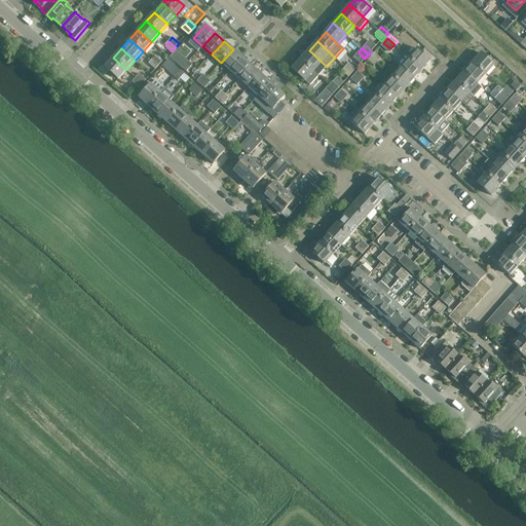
[(418,48),(409,58),(422,69),(431,60),(418,48)]
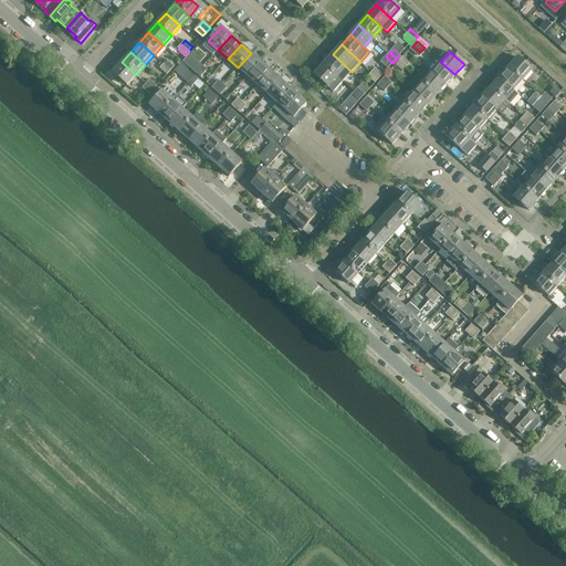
[(260,62),(251,53),(238,67),(248,76),(260,62)]
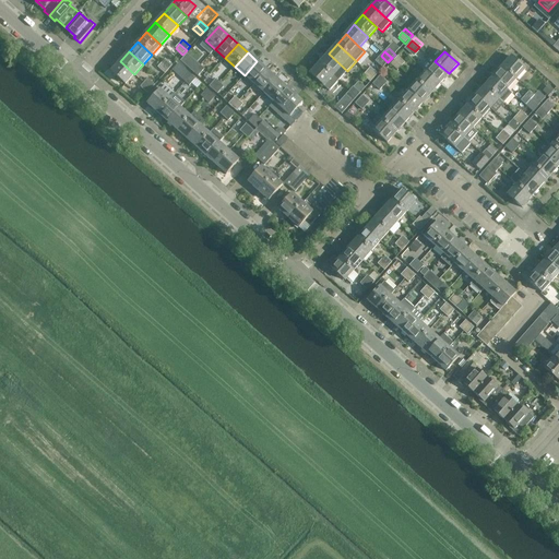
[(347,71),(329,54),(320,63),(339,80),(347,71)]
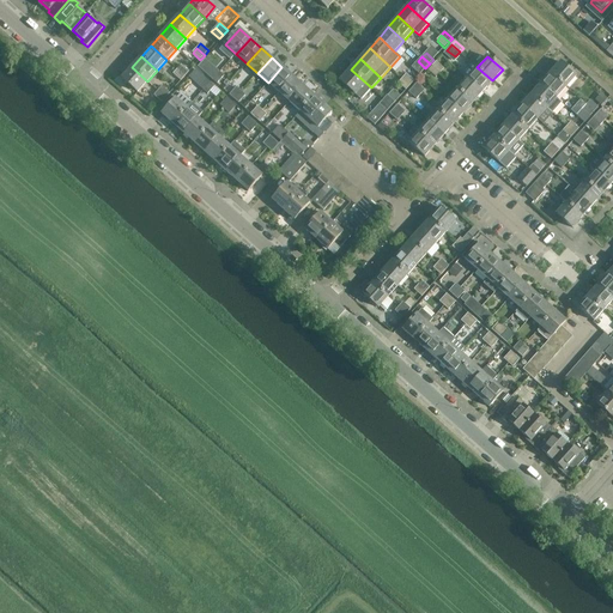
[(395,72),(401,78),(407,72),(417,80),(422,76),(406,61),(395,72)]
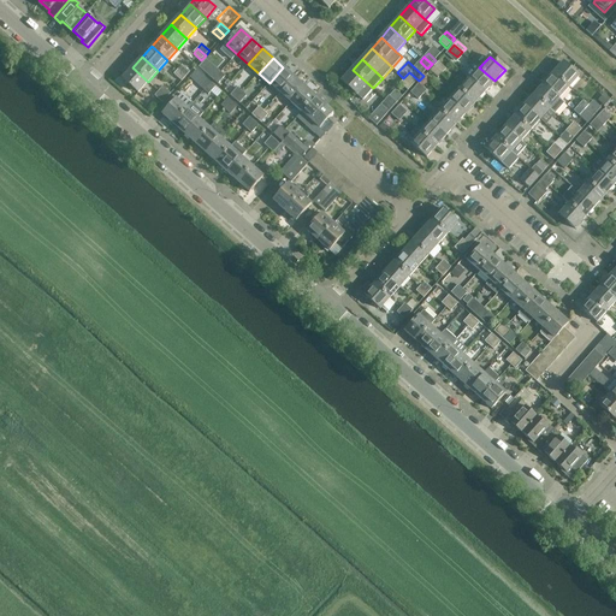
[(446,70),(438,63),(434,66),(443,73),(446,70)]
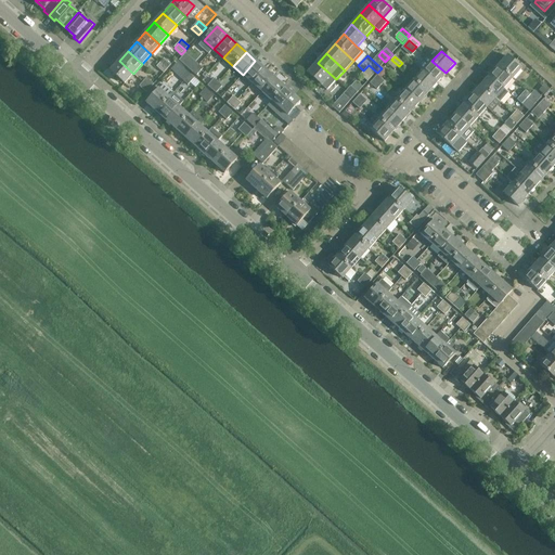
[(507,56),(498,66),(513,79),(521,69),(507,56)]
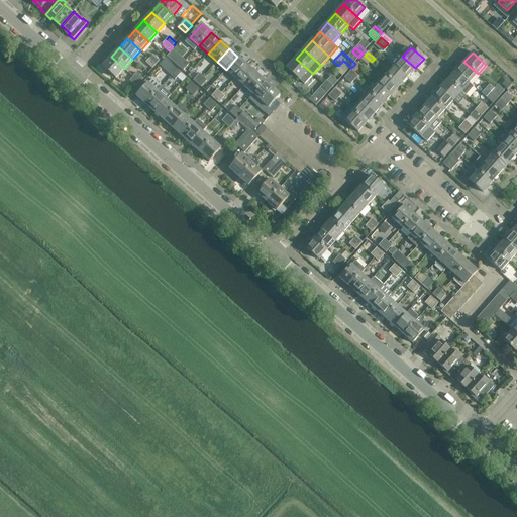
[(149,59),(157,65),(160,61),(152,55),(149,59)]
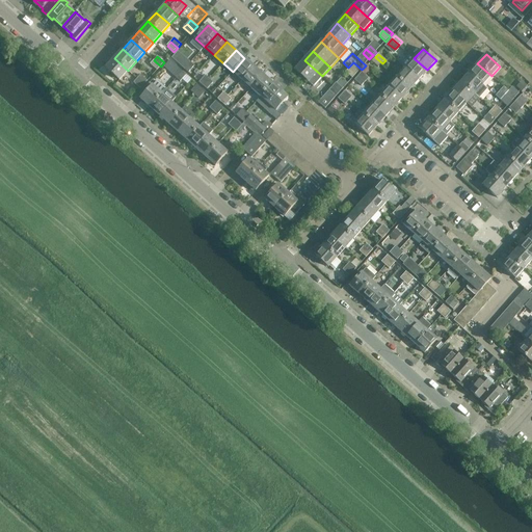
[(382,63),(375,57),(371,61),(378,68),(382,63)]
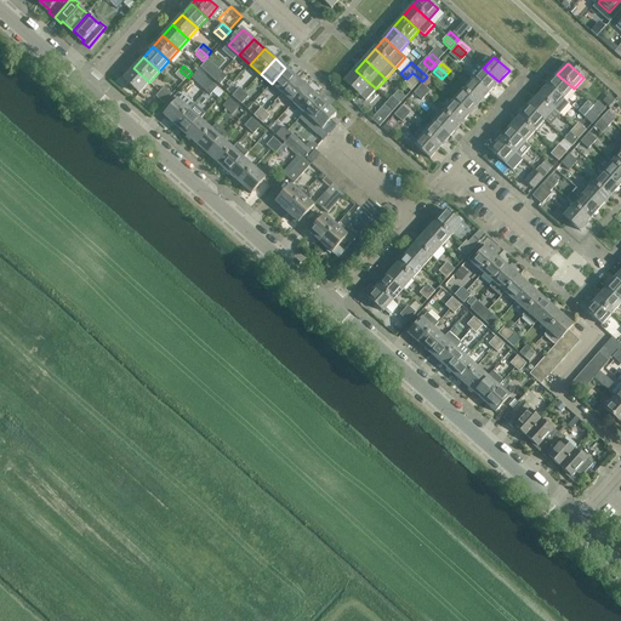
[(149,83),(134,68),(124,79),(140,93),(149,83)]
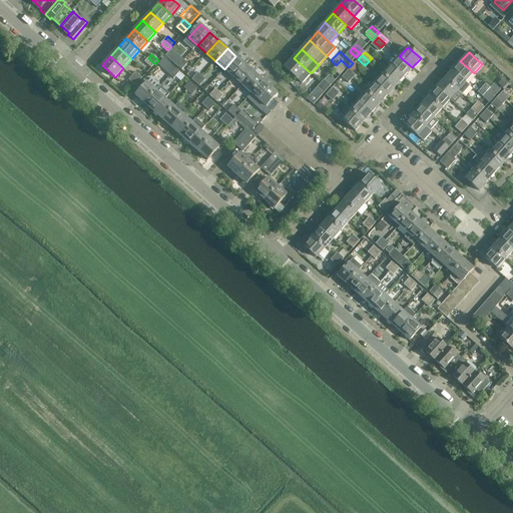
[(244,64),(235,56),(224,69),(233,77),(244,64)]
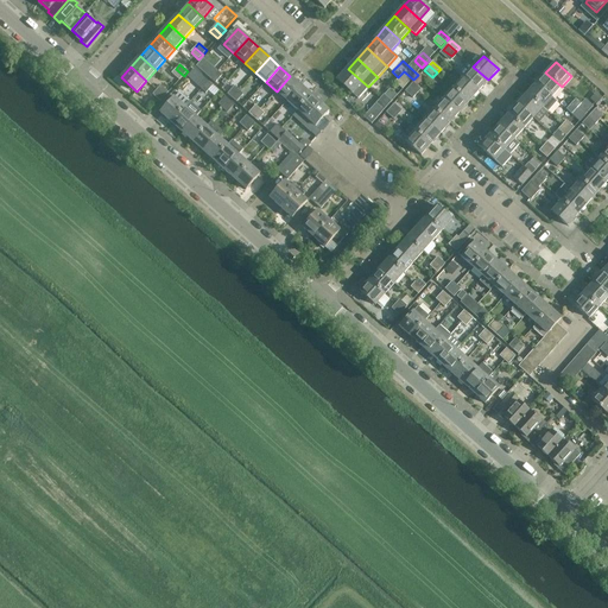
[(473,67),(463,77),(479,90),(488,80),(473,67)]
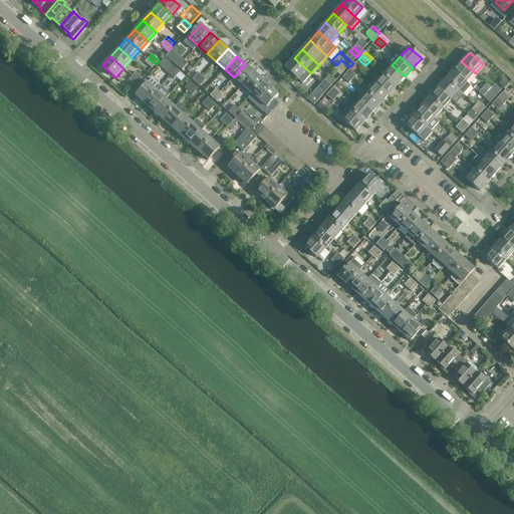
[(179,67),(184,60),(181,57),(175,63),(179,67)]
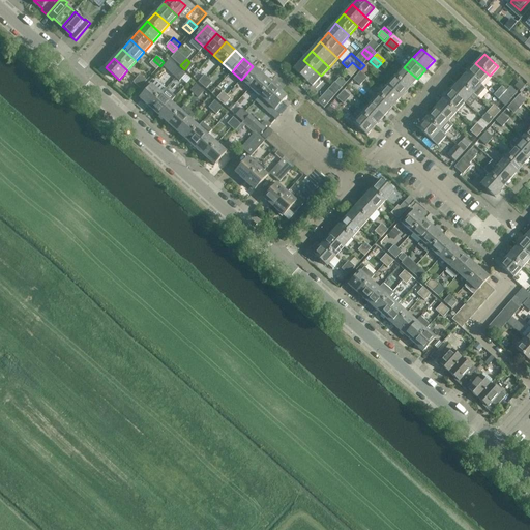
[(150,64),(156,70),(160,66),(153,60),(150,64)]
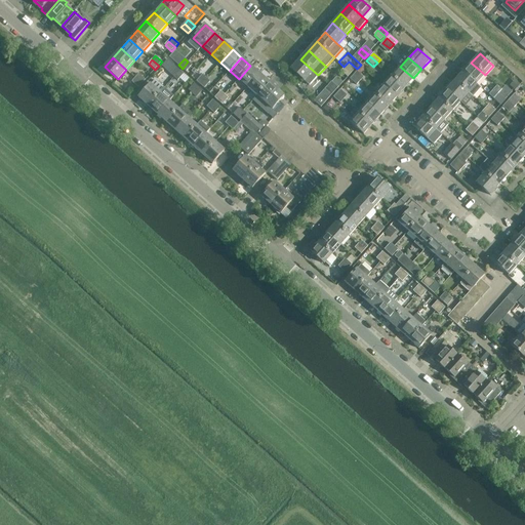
[(318,75),(300,59),(292,69),(310,85),(318,75)]
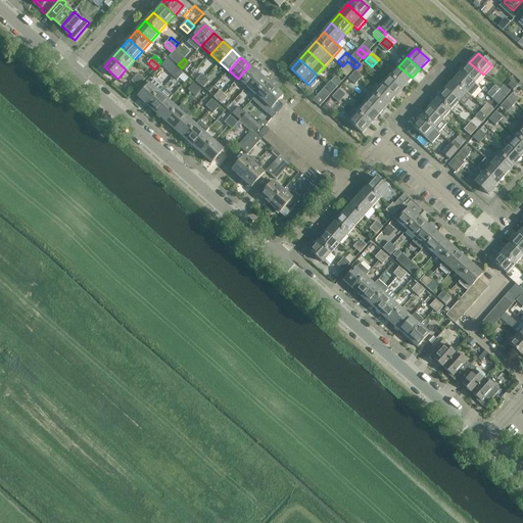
[(182,68),(185,72),(191,65),(187,61),(182,68)]
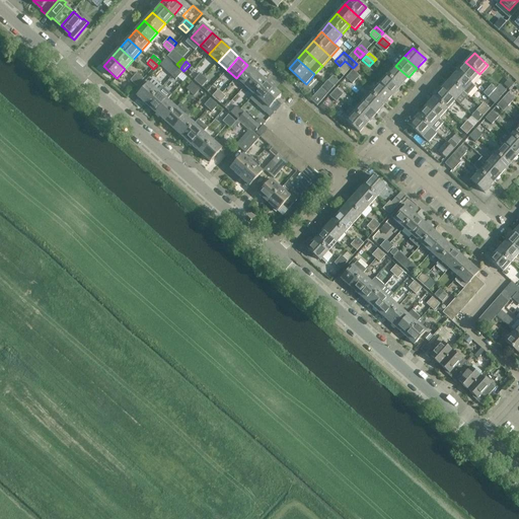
[(479,74),(465,62),(457,71),(471,83),(479,74)]
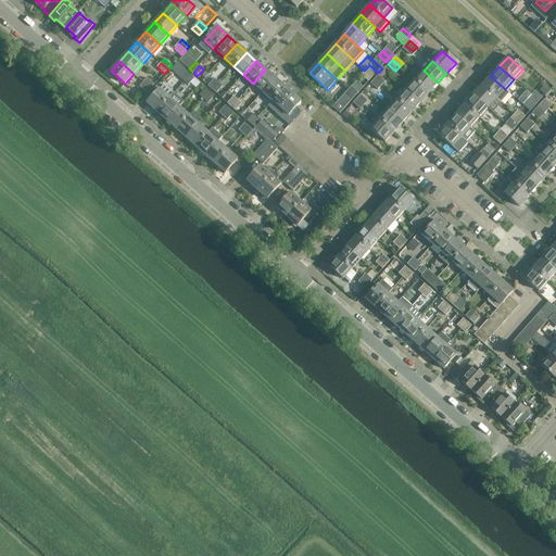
[(366,71),(373,77),(376,74),(368,67),(366,71)]
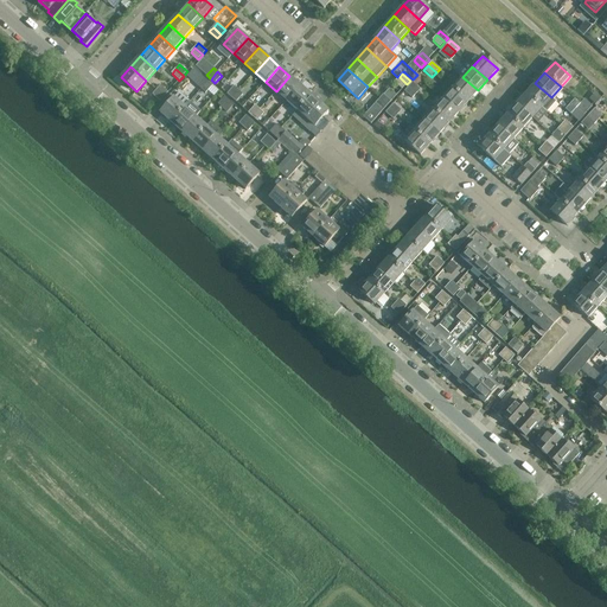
[(300,85),(289,76),(276,91),(286,101),(300,85)]
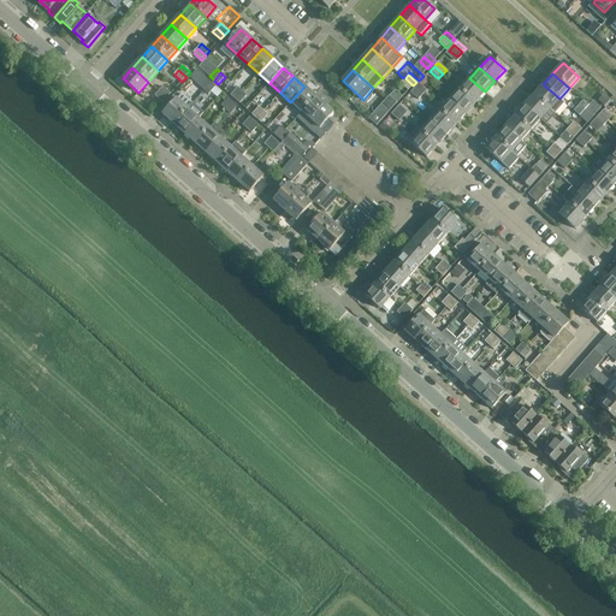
[(401,83),(408,90),(413,86),(406,78),(401,83)]
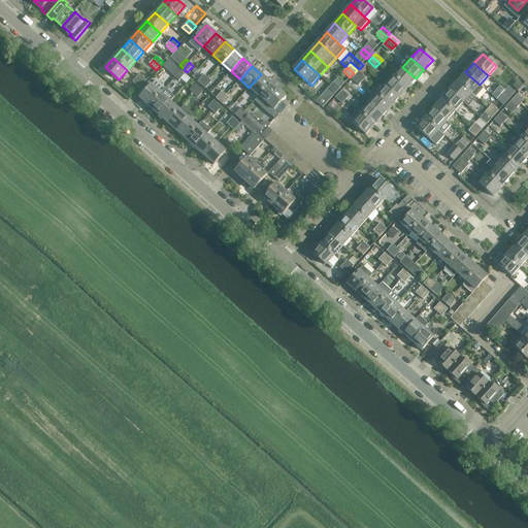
[(402,67),(394,76),(407,88),(416,78),(402,67)]
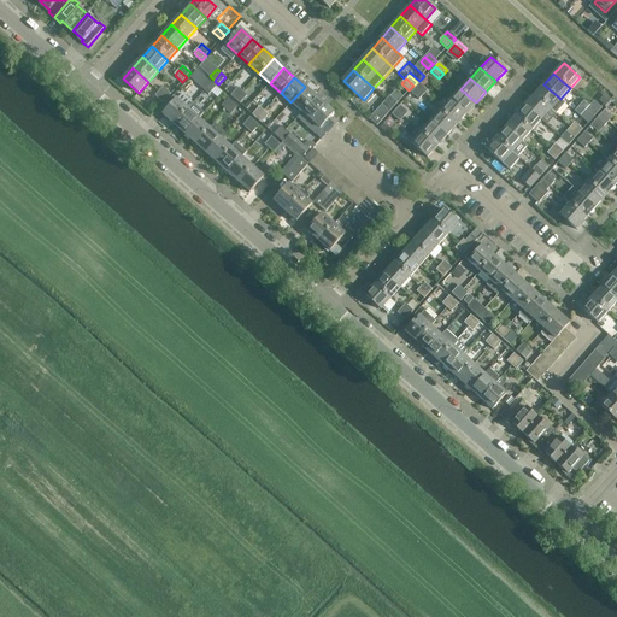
[(212,83),(207,80),(200,87),(205,92),(212,83)]
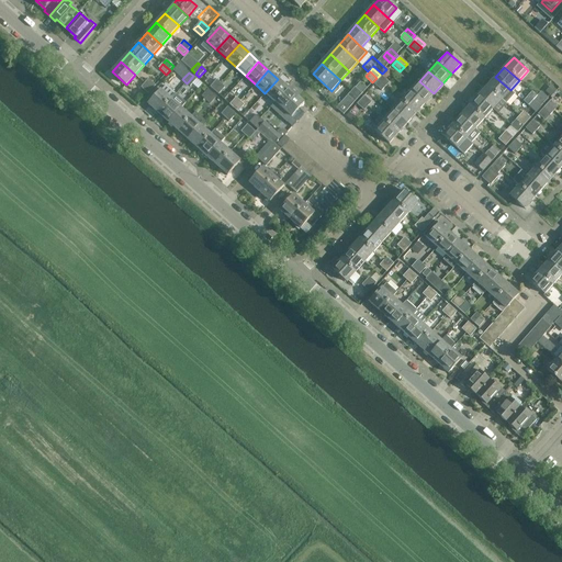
[(193,76),(187,83),(191,87),(198,79),(193,76)]
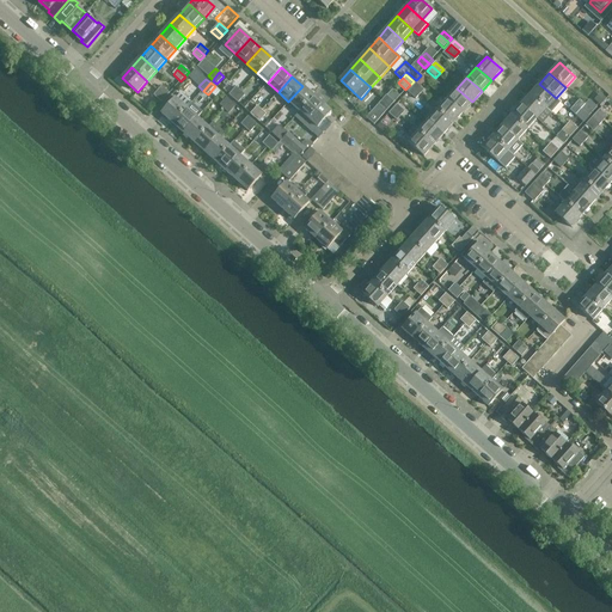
[(412,87),(421,95),(424,91),(416,84),(412,87)]
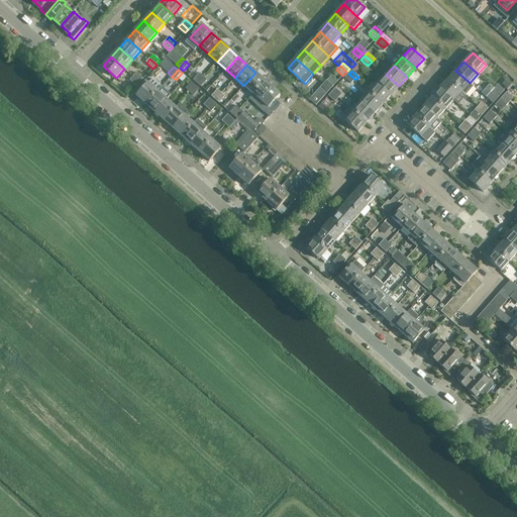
[(474,87),(470,83),(455,71),(447,80),(461,92),(466,96),(474,87)]
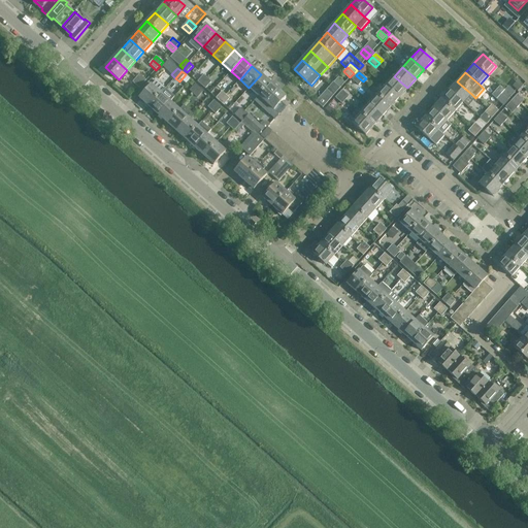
[(136,78),(143,85),(146,80),(139,74),(136,78)]
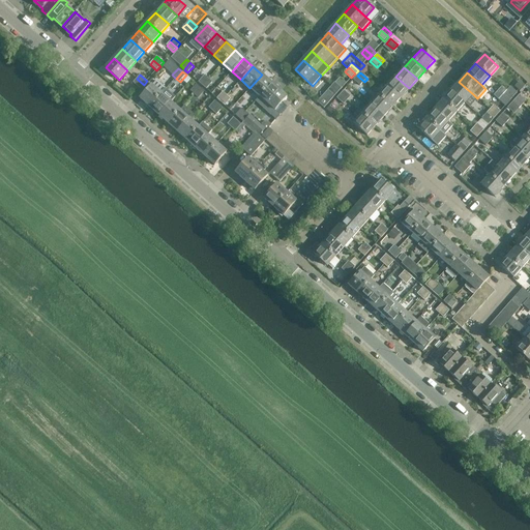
[(271,83),(262,75),(249,88),(259,96),(271,83)]
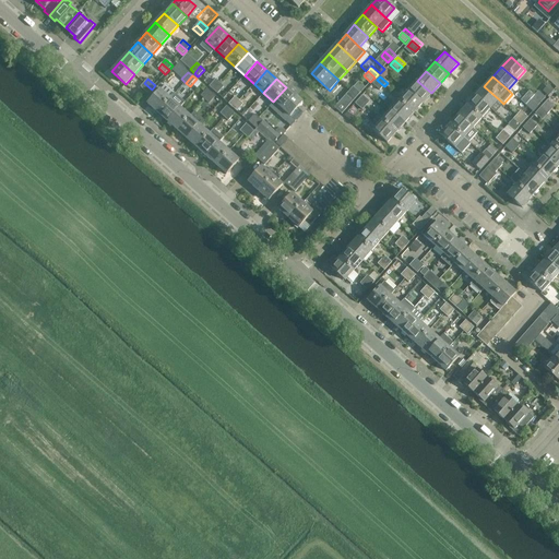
[(216,80),(210,86),(213,91),(219,83),(216,80)]
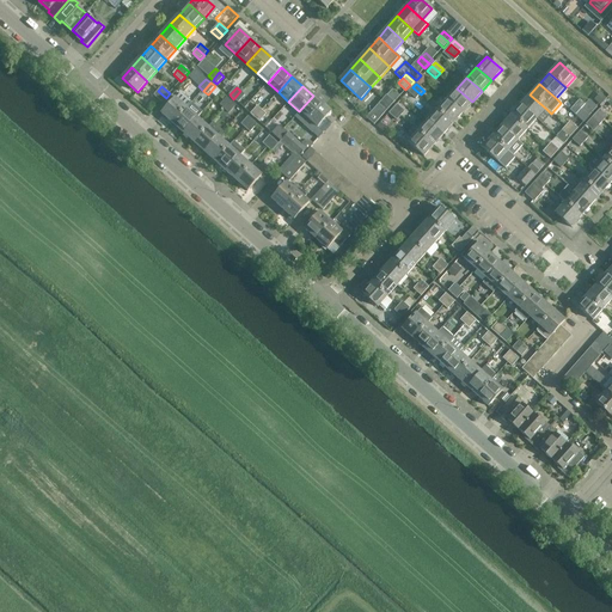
[(412,87),(408,92),(416,99),(421,95),(412,87)]
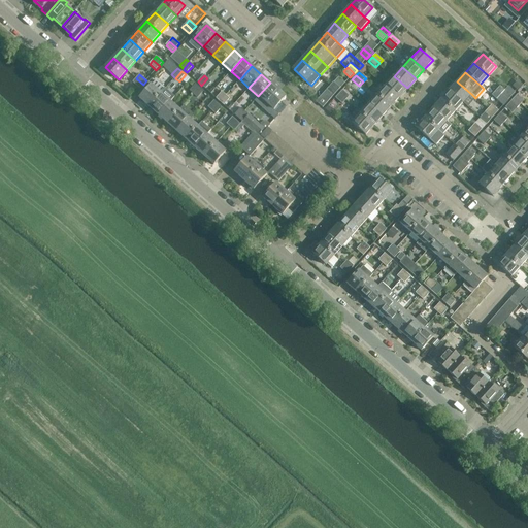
[(394,76),(386,86),(399,97),(407,88),(394,76)]
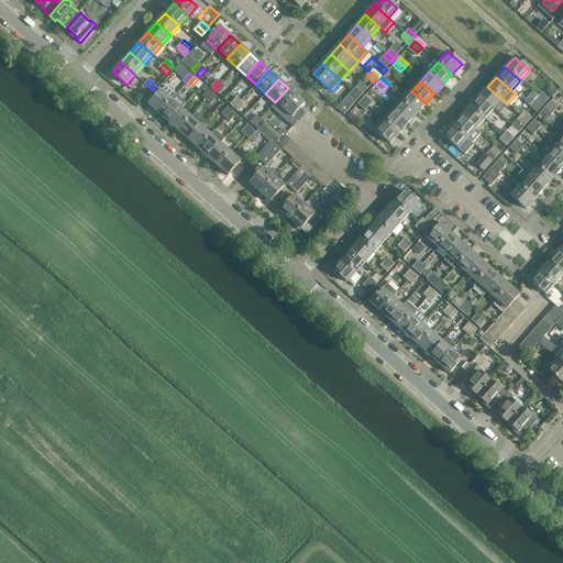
[(363,95),(368,89),(361,83),(356,88),(355,88),(353,91),(360,98),(363,95)]
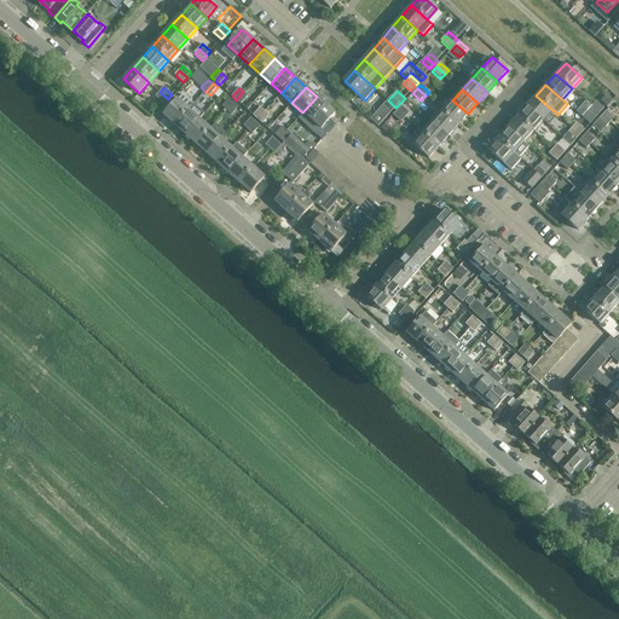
[(156,97),(163,104),(168,99),(160,92),(156,97)]
